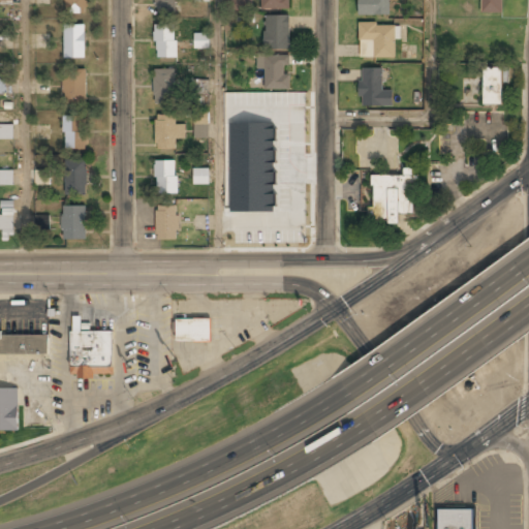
[(64,0),(64,13),(85,13),(85,0),(64,0)]
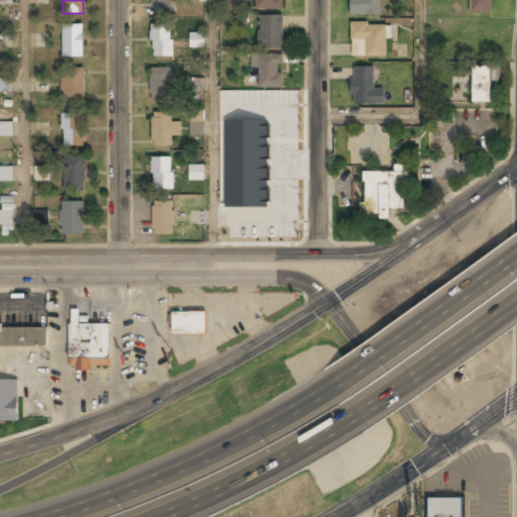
[(151,0),(151,12),(171,12),(171,0),(151,0)]
